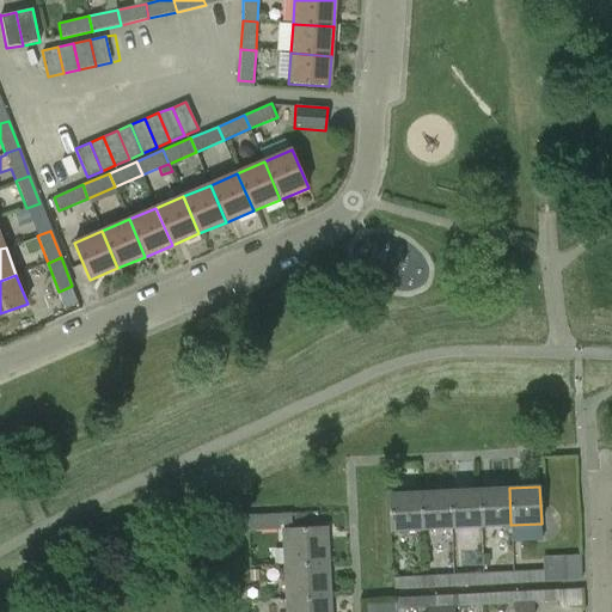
[(509,488),(479,489),(481,526),(510,525),(509,488)]
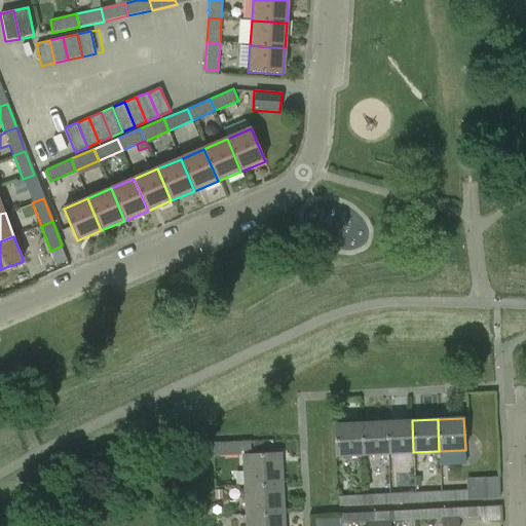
[(413,452),(412,420),(386,421),(388,453),(413,452)]
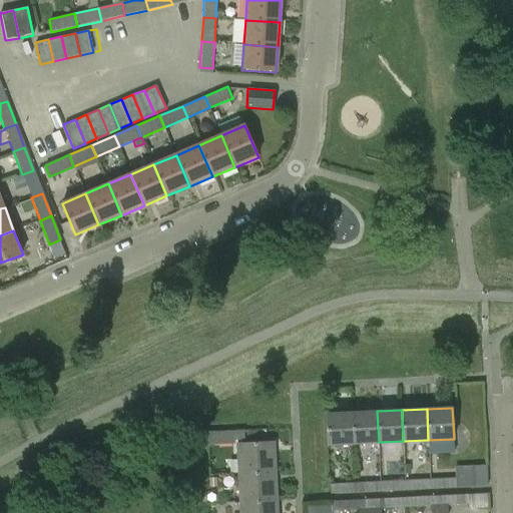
[(353,412),(354,443),(379,442),(377,411),(353,412)]
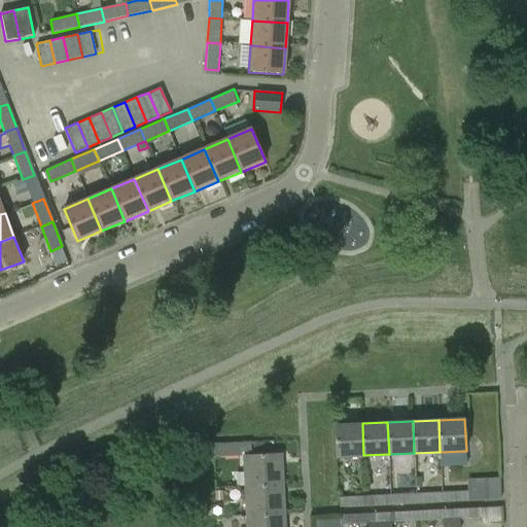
[(338,456),(363,455),(362,423),(335,425),(338,456)]
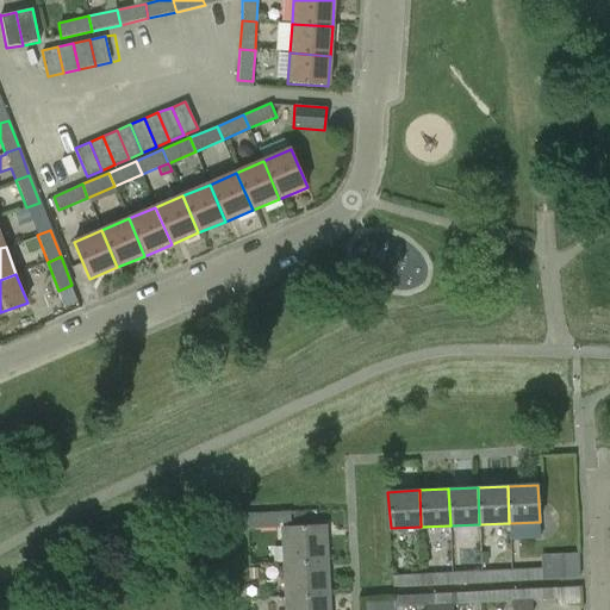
[(290,511),(247,514),(248,530),(280,528),(279,523),(291,523),(290,511)]
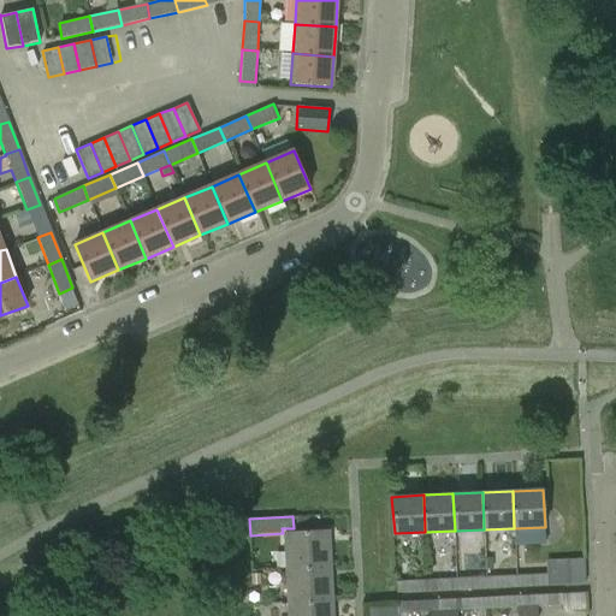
[(286,568),(332,566),(330,531),(285,532),(286,568)]
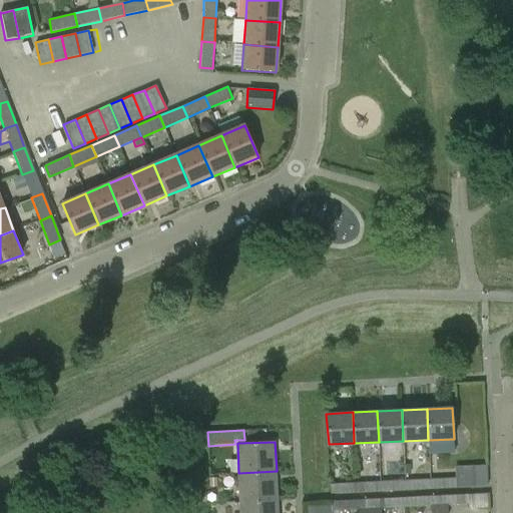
[(238,473),(240,502),(278,500),(277,471),(238,473)]
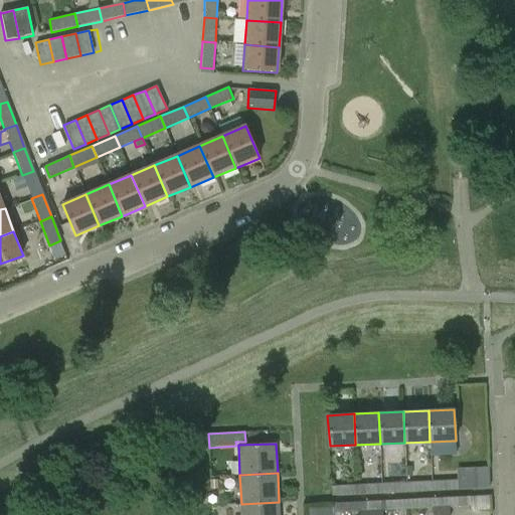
[(432,481),(432,491),(458,490),(457,480),(432,481)]
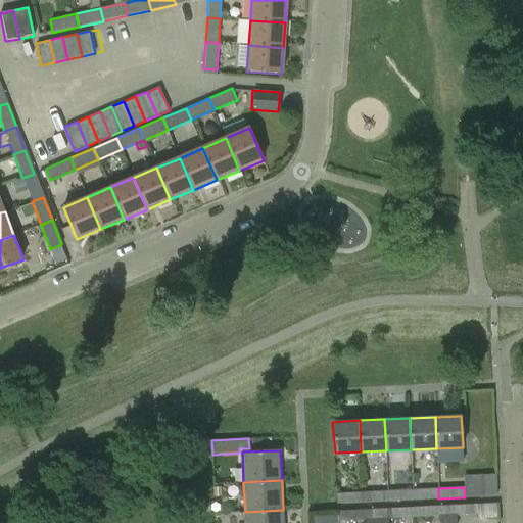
[(413,489),(413,500),(438,498),(438,488),(413,489)]
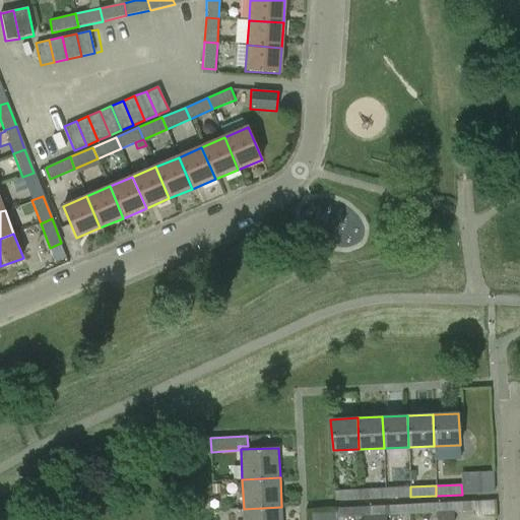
[(385,489),(386,498),(410,497),(410,486),(385,489)]
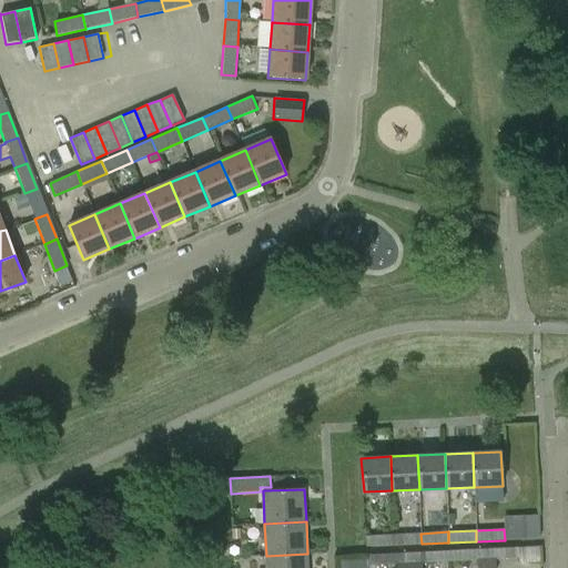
[(394,535),(394,545),(422,544),(421,534),(394,535)]
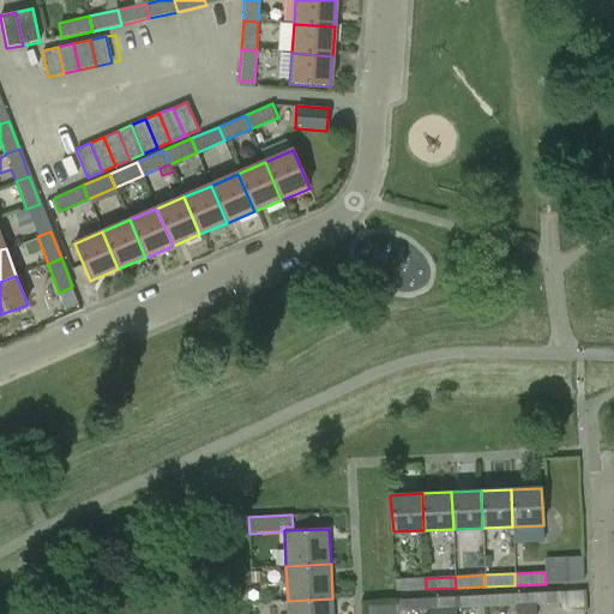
[(393,579),(395,591),(426,589),(426,578),(393,579)]
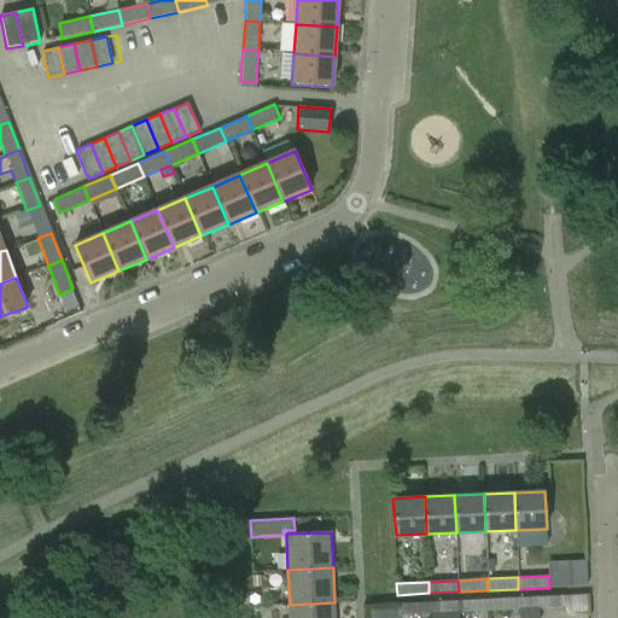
[(564,596),(564,595),(519,598),(520,610),(540,608),(564,607),(565,613),(588,612),(587,595),(564,596)]
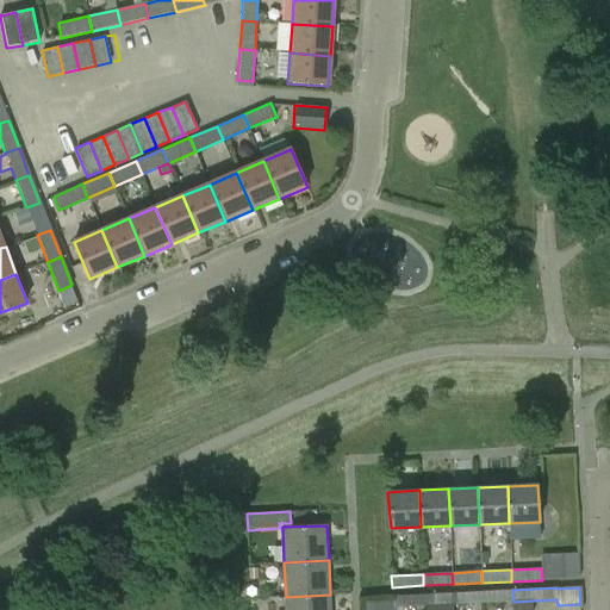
[(514,602),(512,590),(484,591),(484,603),(514,602)]
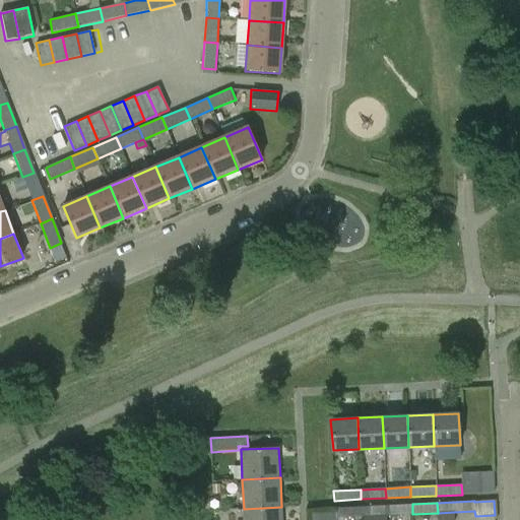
[(412,514),(412,504),(387,505),(387,515),(412,514)]
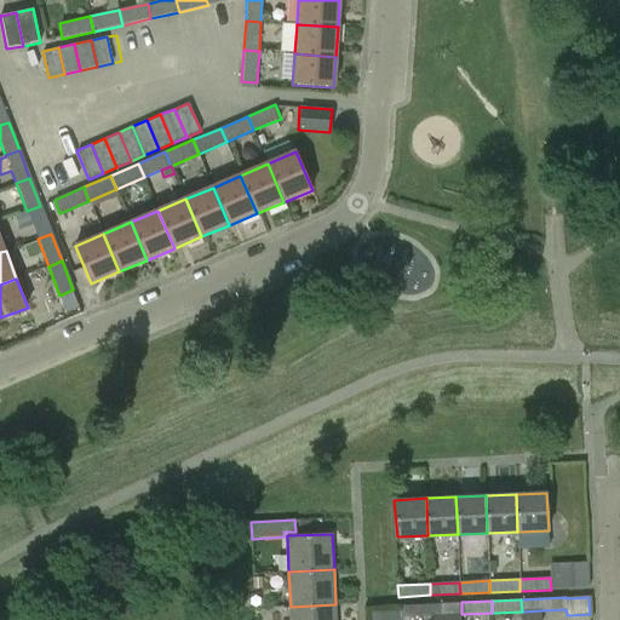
[(431,604),(432,616),(461,614),(461,602),(431,604)]
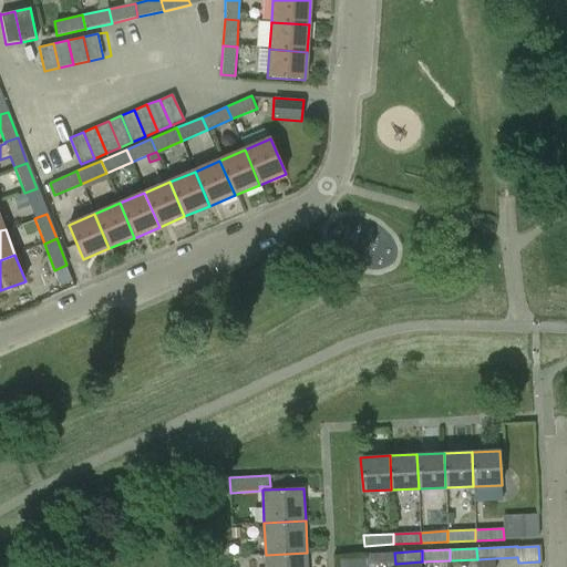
[(307,566),(307,553),(266,555),(266,566),(307,566)]
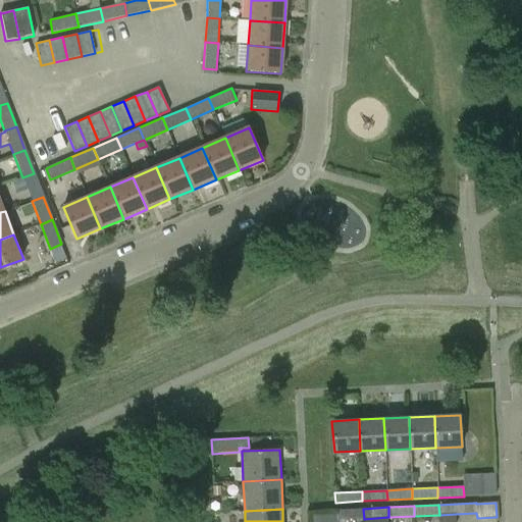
[(336,520),(364,519),(363,509),(336,510),(336,520)]
